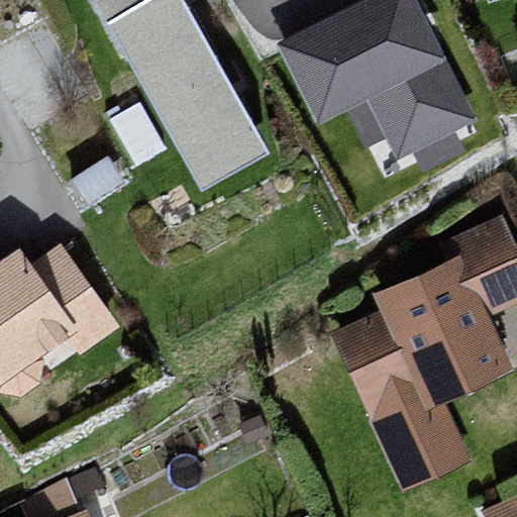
[(95,0),(201,189),(270,151),(185,0),(95,0)]
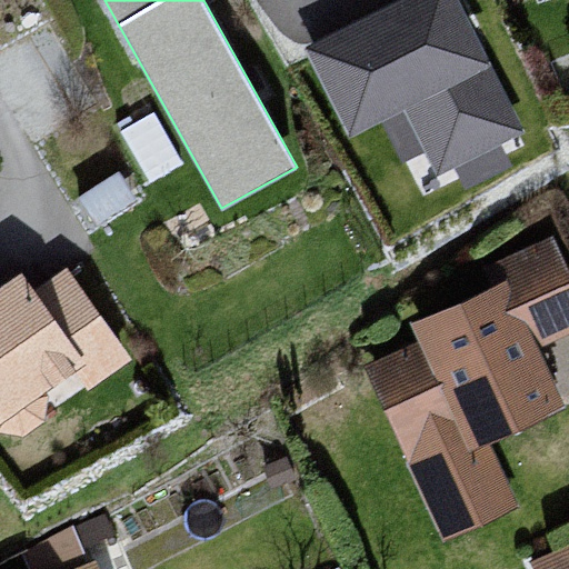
[(448,0),(408,0),(316,46),(336,86),(391,59),(440,160),(510,127),(448,0)]
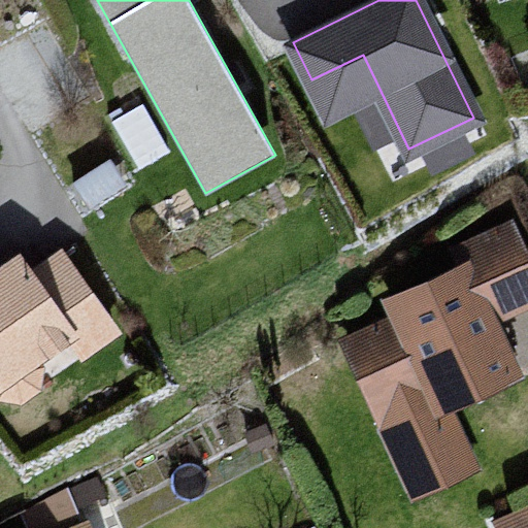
[(145,155),(168,139),(145,106),(123,121),(145,155)]
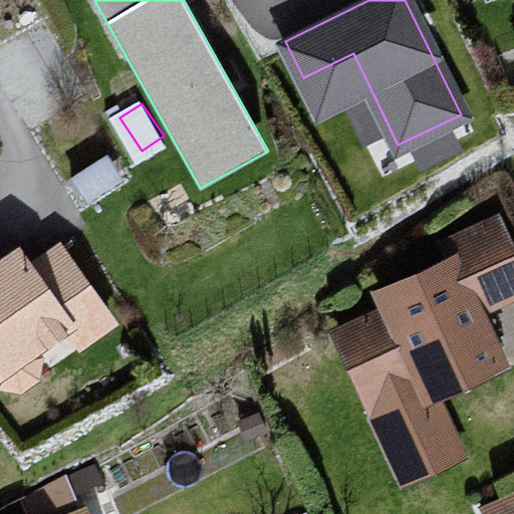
[(454,256),(381,285),(389,301),(331,324),(398,487),(472,457),(447,395),(511,369),(488,313),(513,302),(513,242),(502,212),(445,235),(454,256)]
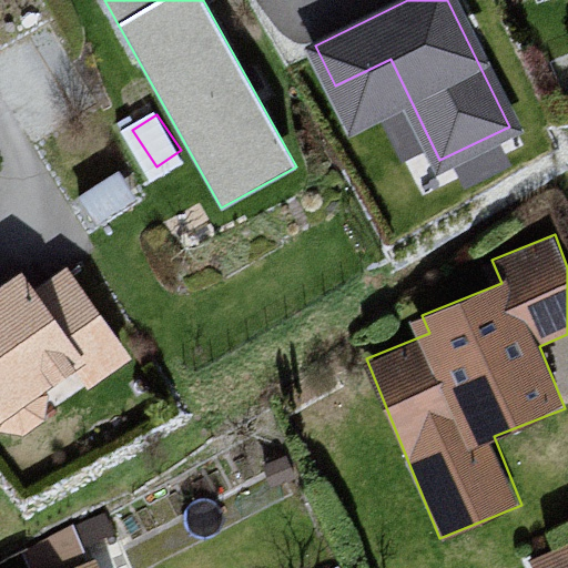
[(14,274),(0,285),(0,432),(2,435),(30,439),(125,365),(59,273),(30,294),(14,274)]
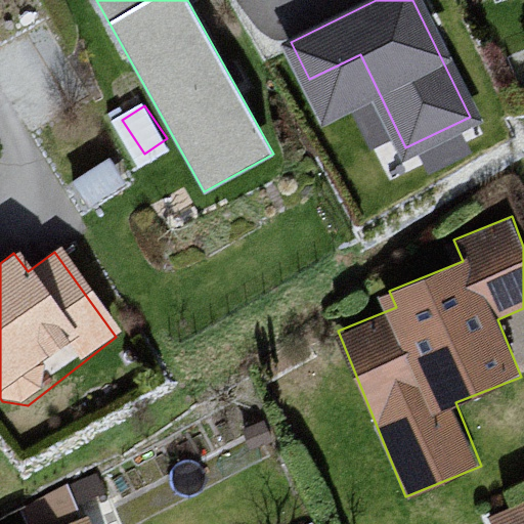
[(523,523),(523,501),(491,516),(494,523),(523,523)]
